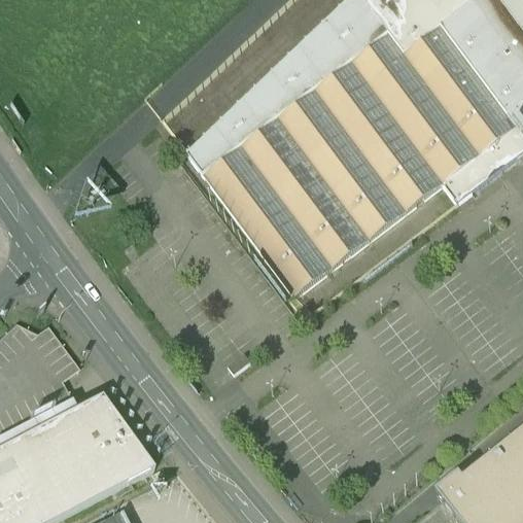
[(345,0),(182,152),(198,174),(198,173),(289,295),(438,184),(452,204),(453,203),(453,204),(467,193),(467,192),(522,149),(522,0),(345,0)]
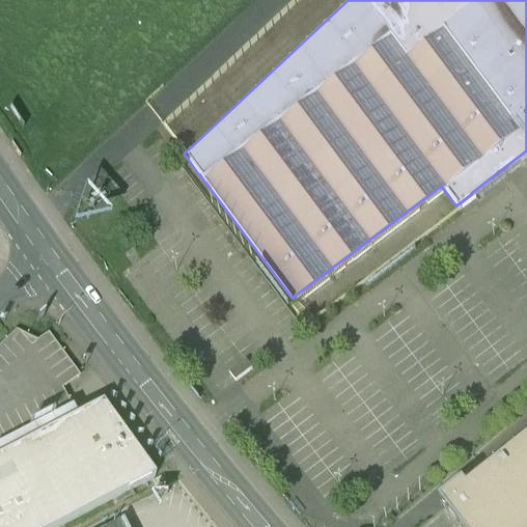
[(0,442),(64,412),(56,393),(72,382),(43,338),(28,348),(7,332),(0,338),(0,442)]
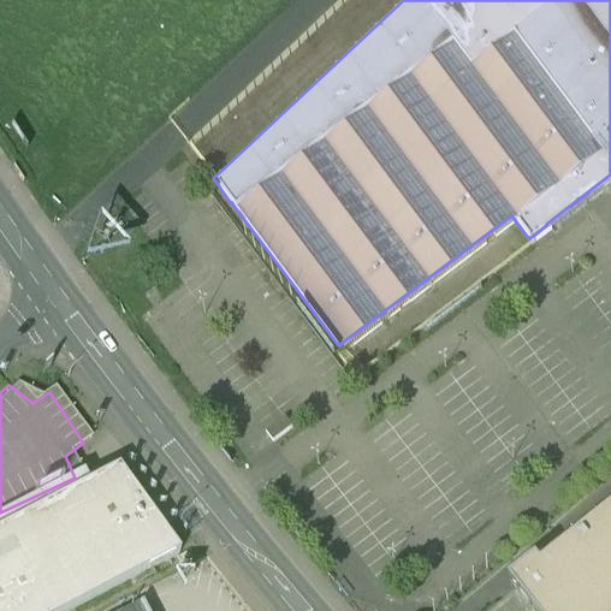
[(280,414),(261,428),(268,438),(288,423),(280,414)]
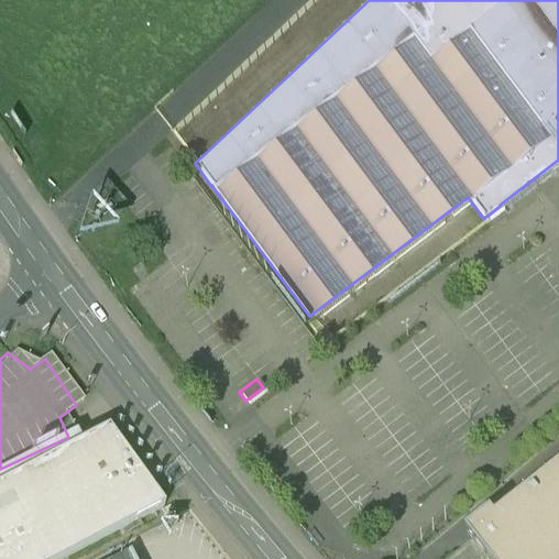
[(0,558),(86,558),(172,515),(110,427),(0,483),(0,558)]
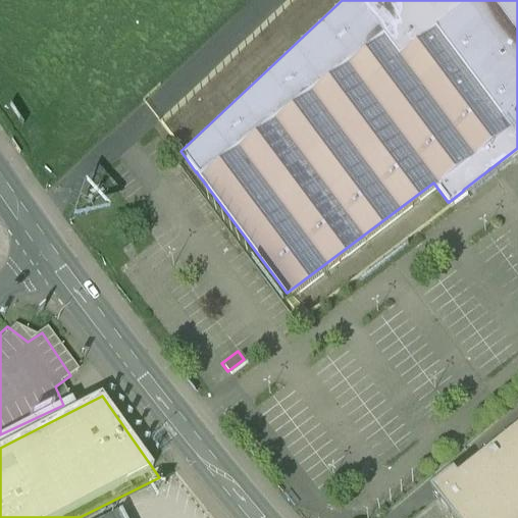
[(517,517),(517,428),(455,478),(451,473),(427,491),(433,499),(446,514),(457,505),(467,517),(517,517)]
